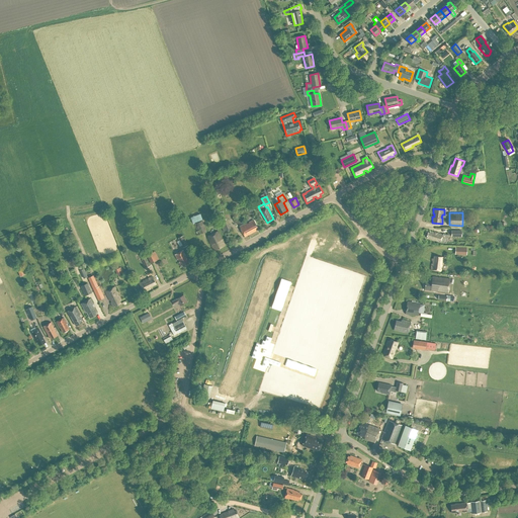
[(191,218),(193,223),(202,220),(200,213),(191,218)]
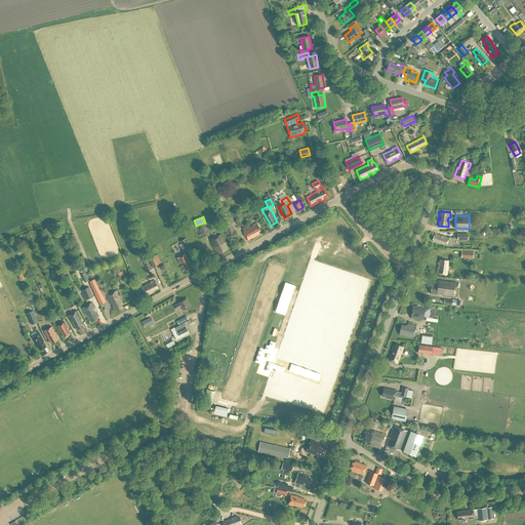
[(224,223),(229,235),(235,233),(230,220),(229,220),(224,223)]
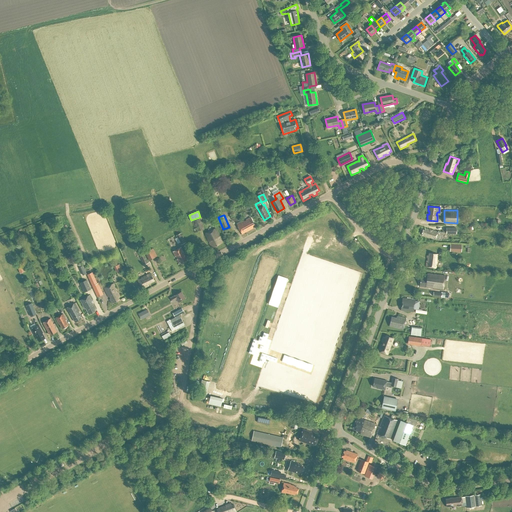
[(200,218),(199,218),(192,221),(196,231),(204,229),(200,218)]
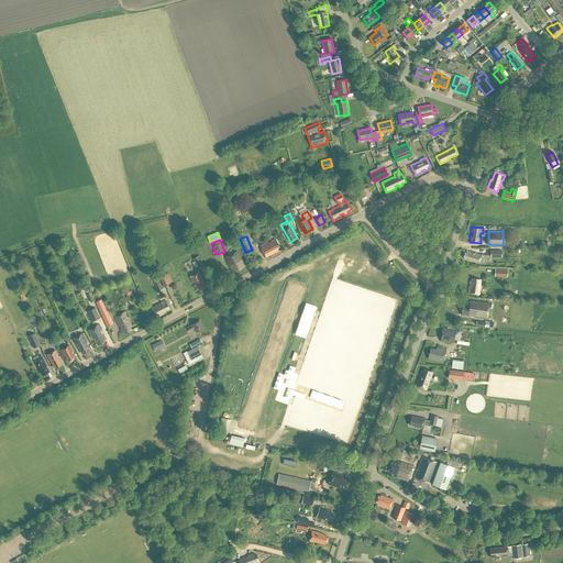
[(260,244),(261,246),(265,256),(277,251),(276,249),(279,247),(275,240),(265,244),(264,242),(260,244)]
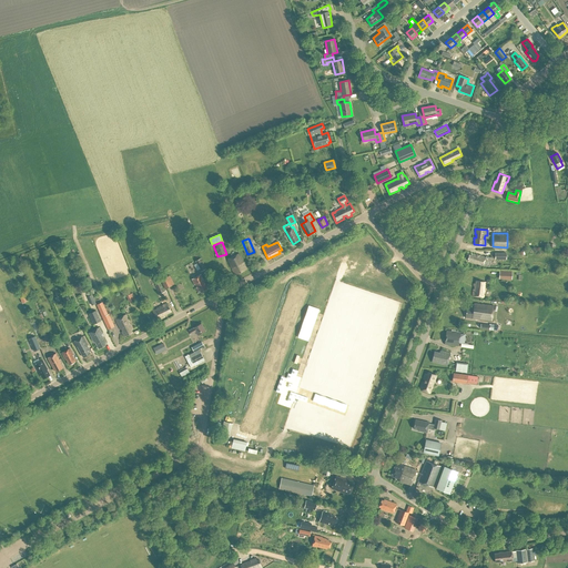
[(246,270),(239,253),(229,259),(229,260),(227,260),(235,275),(246,270)]
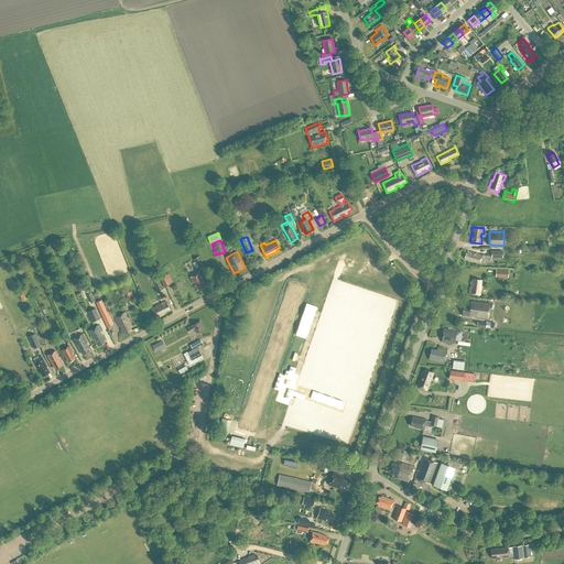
[(480,263),(483,255),(476,253),(476,255),(473,253),(473,252),(468,251),(468,253),(466,252),(465,258),(466,258),(465,259),(480,263)]
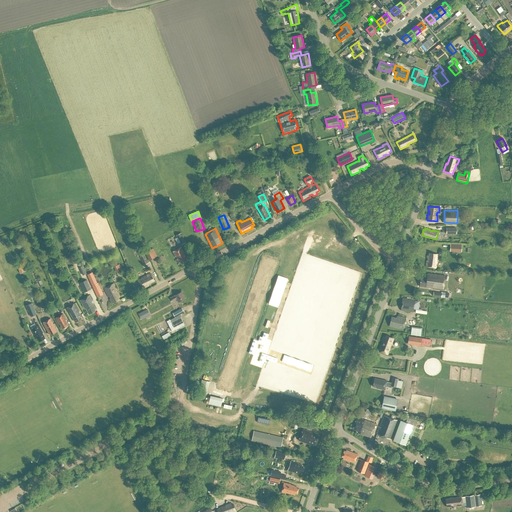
[(176,235),(181,245),(186,242),(182,232),(176,235)]
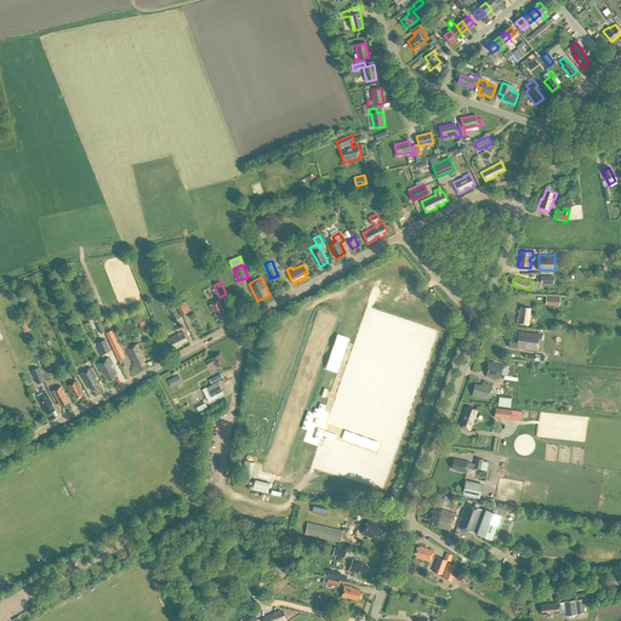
[(220,320),(222,318),(228,315),(220,300),(210,305),(214,311),(215,313),(217,318),(218,318),(220,320)]
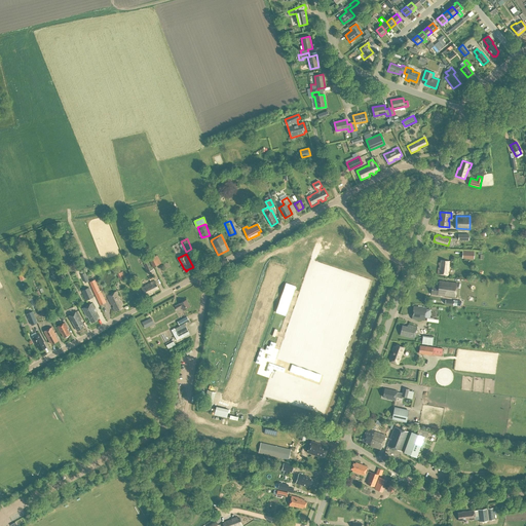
[(146,255),(142,257),(145,264),(144,264),(148,272),(153,270),(146,255)]
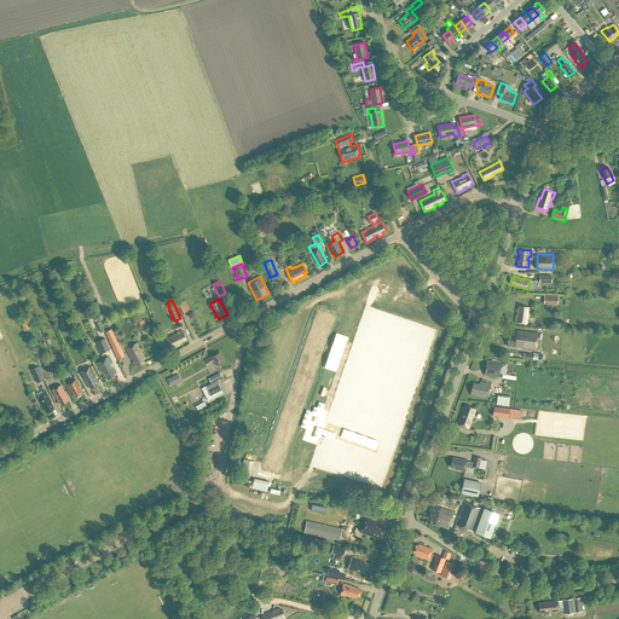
[(180,314),(186,312),(181,302),(175,305),(180,314)]
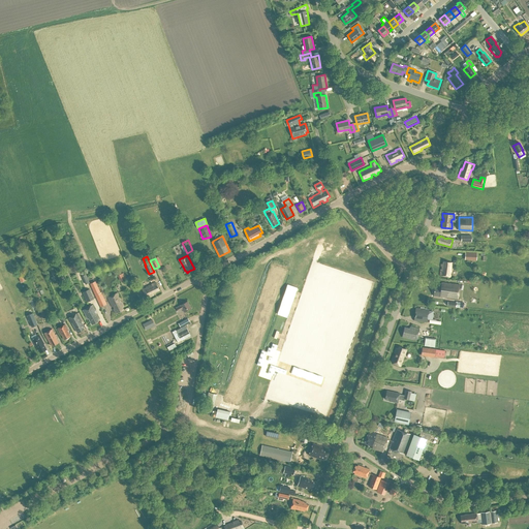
[(453,262),(443,260),(442,263),(441,263),(441,266),(442,266),(442,270),(440,269),(440,275),(450,277),(453,262)]
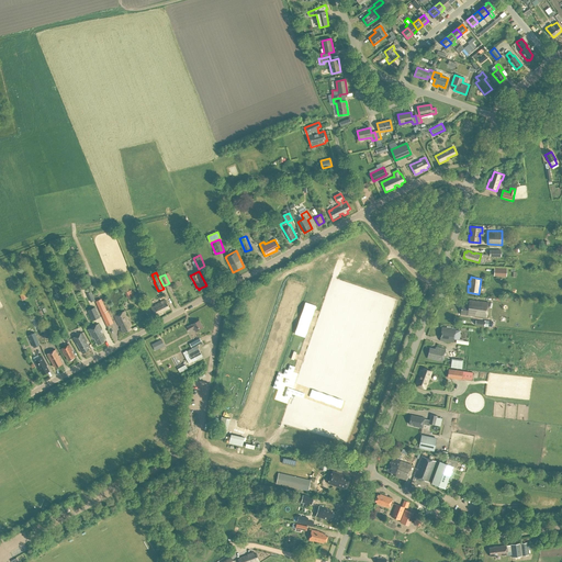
[(163,312),(169,307),(165,299),(150,307),(156,316),(163,313),(163,312)]
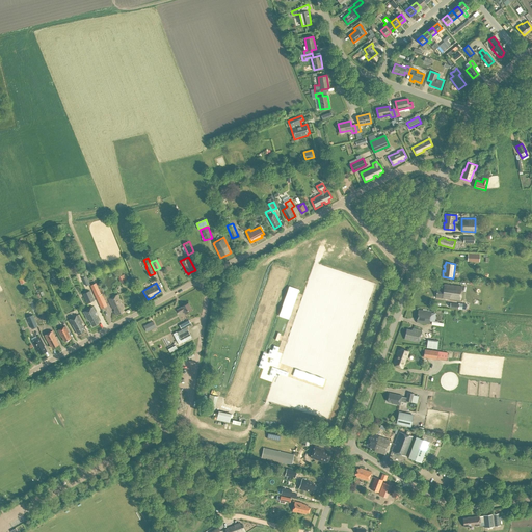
[(462,286),(445,284),(444,288),(440,287),(440,289),(436,288),(435,297),(460,300),(462,286)]
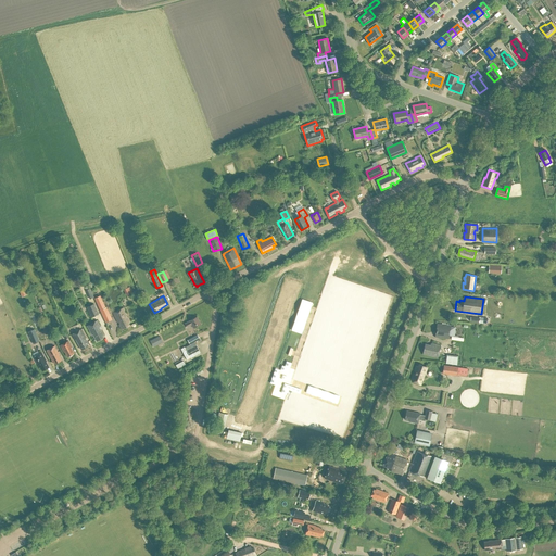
[(86,306),(91,317),(99,314),(95,303),(86,306)]
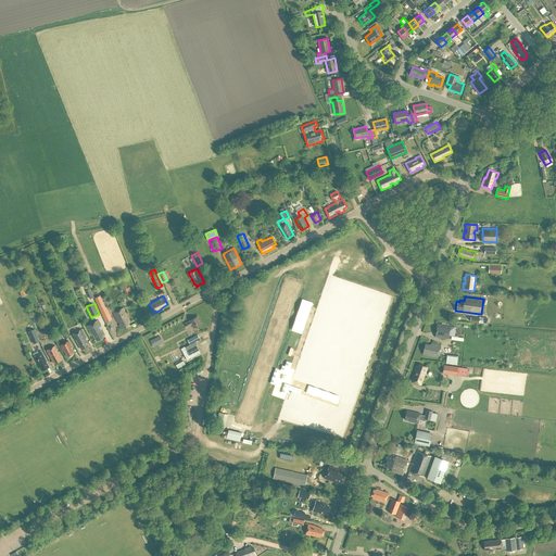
[(130,323),(123,307),(113,313),(122,330),(130,326),(129,323),(130,323)]
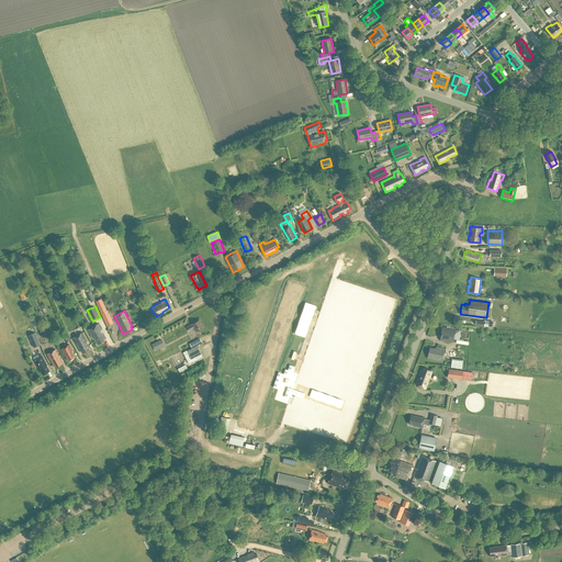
[(107,312),(101,314),(107,326),(113,323),(112,319),(111,321),(107,312)]
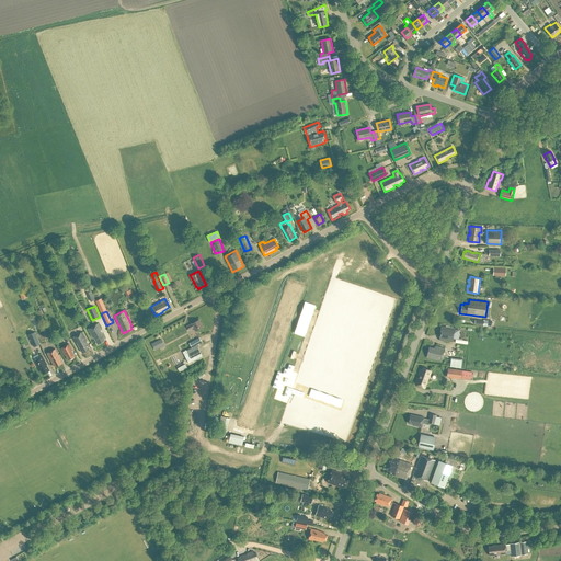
[(203,327),(199,319),(186,325),(189,330),(194,327),(196,331),(203,327)]
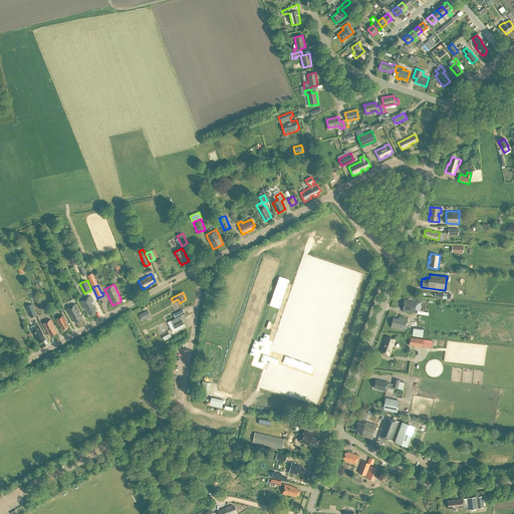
[(93,301),(89,296),(80,301),(85,308),(89,314),(95,311),(95,310),(96,309),(92,302),(93,301)]
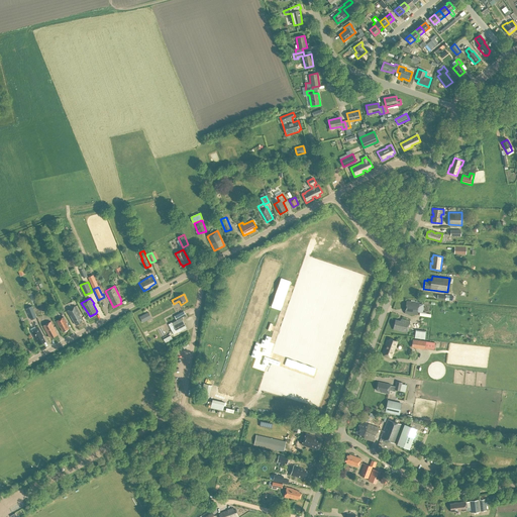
[(44,301),(39,303),(42,311),(48,309),(44,301)]
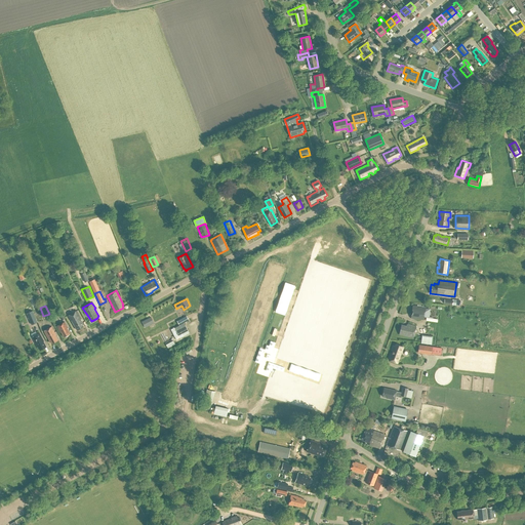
[(425,319),(425,317),(429,318),(430,309),(426,308),(426,307),(412,306),(411,318),(425,319)]
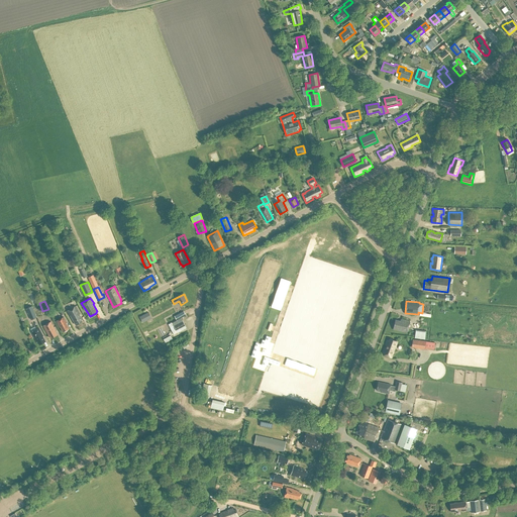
[(32,306),(26,308),(31,320),(37,317),(32,306)]
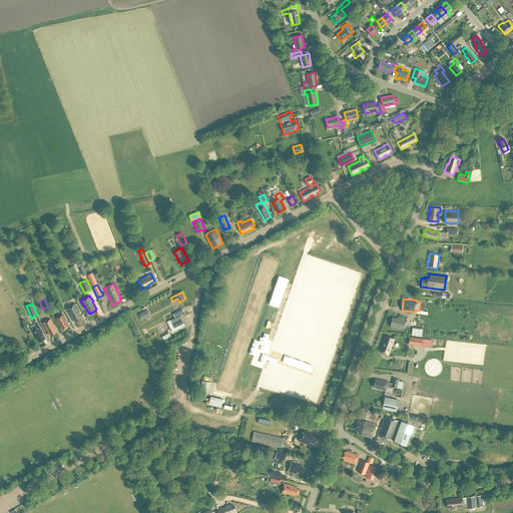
[(79,311),(75,304),(66,309),(69,314),(70,313),(75,322),(81,319),(80,318),(82,317),(79,312),(79,311)]
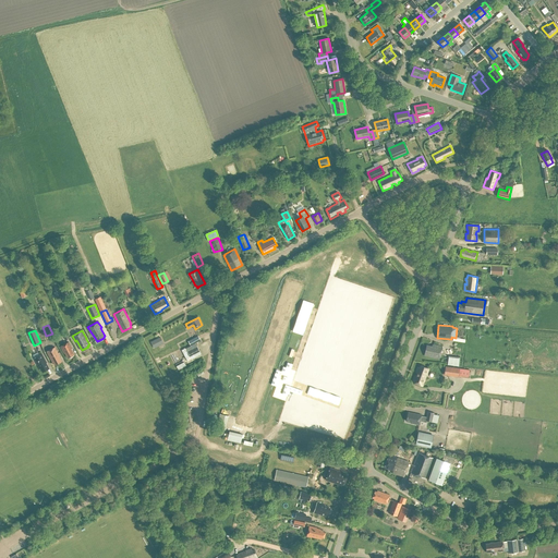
[(191,344),(201,339),(198,336),(189,340),(191,344)]
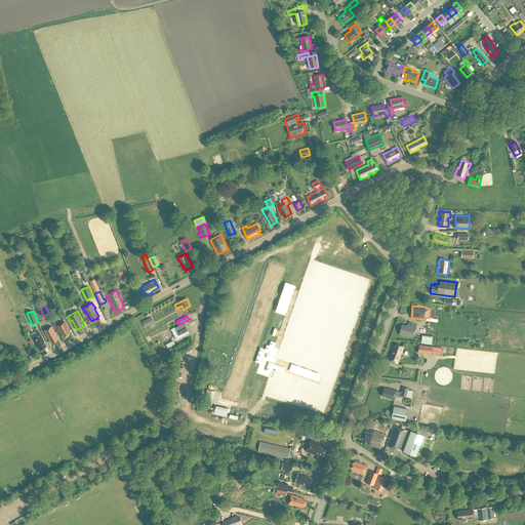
[(142,322),(145,327),(154,323),(151,317),(142,322)]
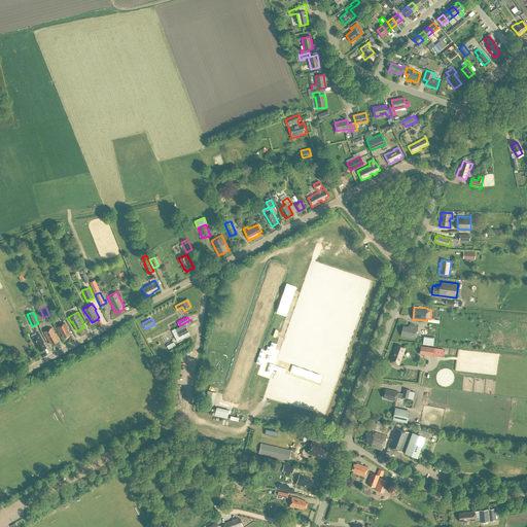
[(64,338),(70,335),(66,327),(67,327),(65,323),(58,327),(61,332),(64,338)]
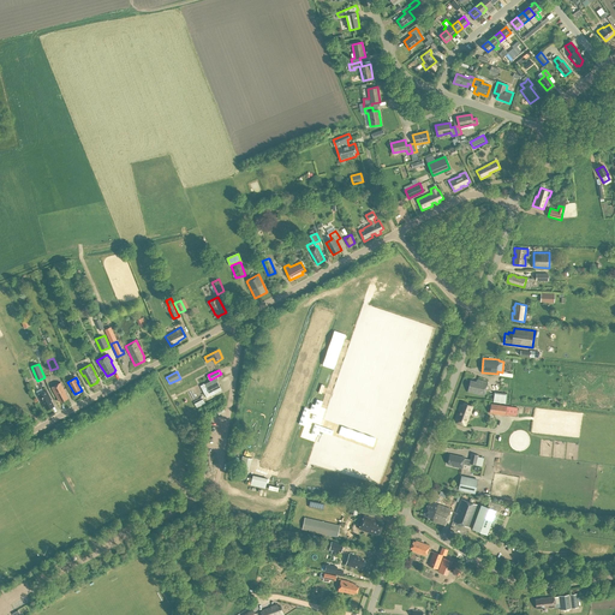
[(215,378),(204,384),(207,388),(209,393),(220,388),(218,382),(215,378)]
